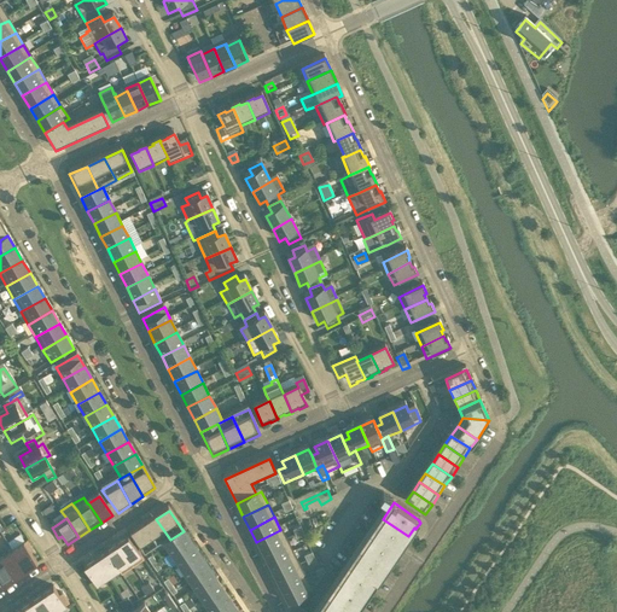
[(163,545),(170,540),(156,519),(144,528),(158,548),(163,546),(163,545)]
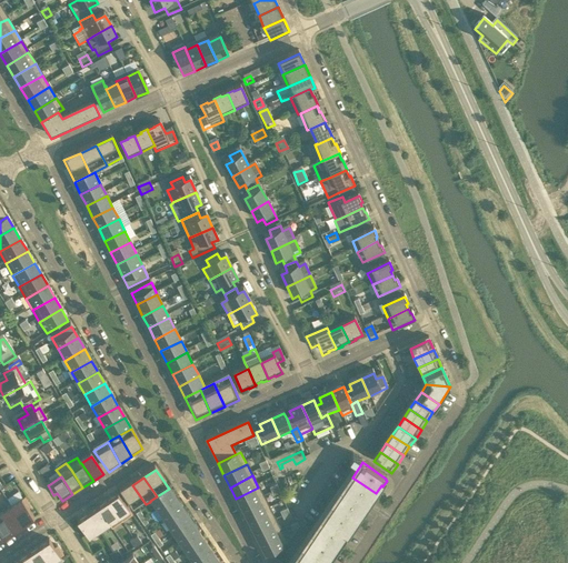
[(352,478),(342,492),(367,508),(371,500),(372,501),(377,494),(376,494),(376,493),(352,478)]
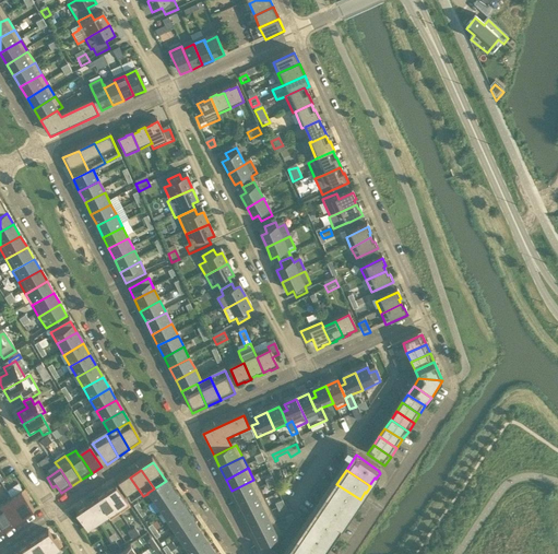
[(131,505),(143,496),(130,478),(118,485),(131,505)]
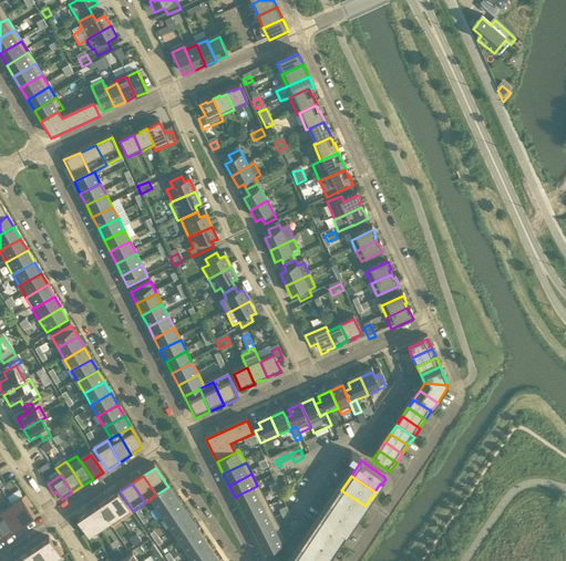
[(235,497),(242,509),(264,498),(257,486),(235,497)]
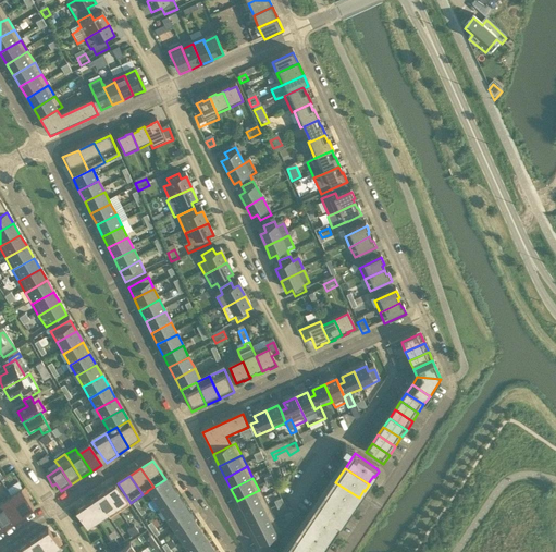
[(147,491),(147,492),(155,502),(172,490),(165,479),(153,487),(147,491)]
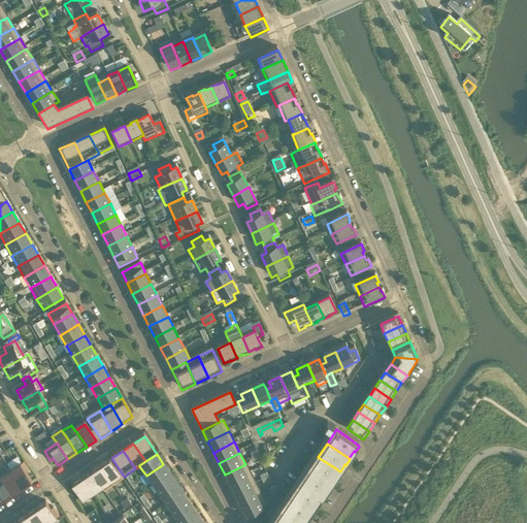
[(339,472),(340,471),(318,457),(308,470),(331,485),(336,478),(337,479),(340,472),(339,472)]
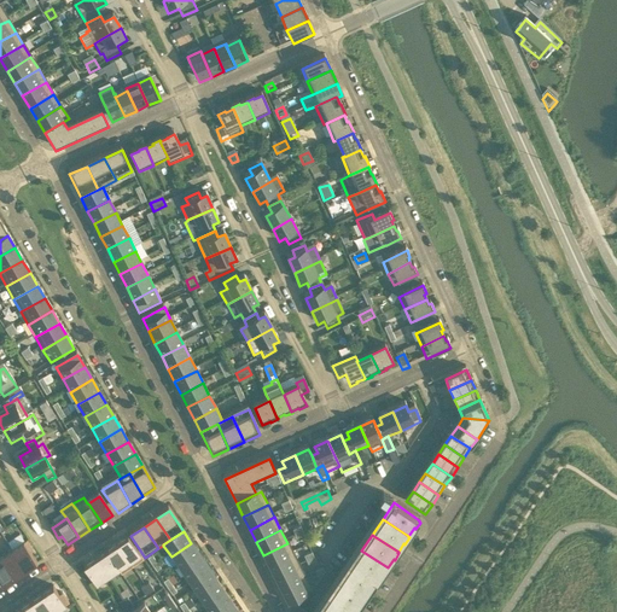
[(21,538),(9,547),(13,554),(27,573),(38,566),(31,557),(34,554),(28,545),(25,546),(21,538)]
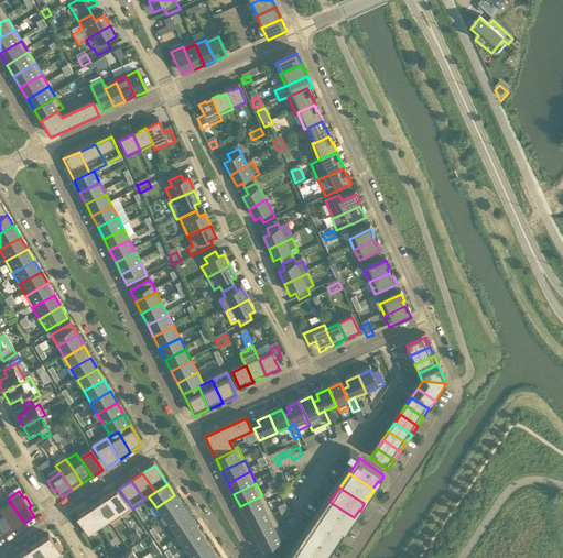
[(118,492),(107,499),(121,521),(132,514),(118,492)]
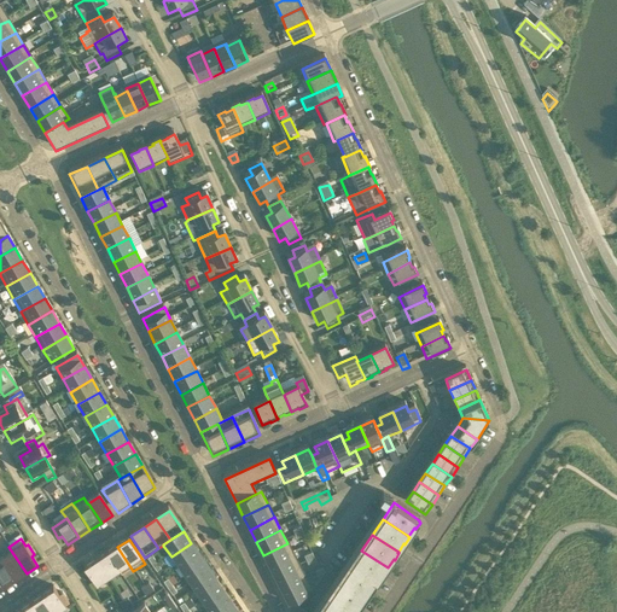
[(172,558),(166,561),(173,572),(179,567),(179,569),(199,555),(191,543),(172,557),(172,558)]
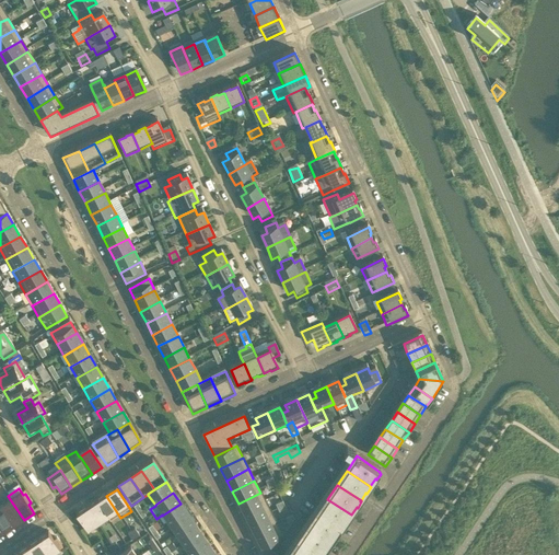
[(239,504),(244,515),(266,504),(260,493),(239,504)]
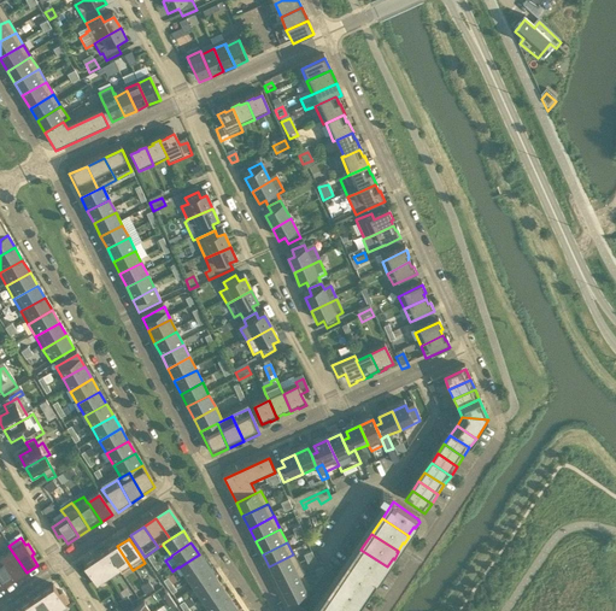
[(133,570),(117,546),(106,553),(119,573),(122,577),(133,570)]
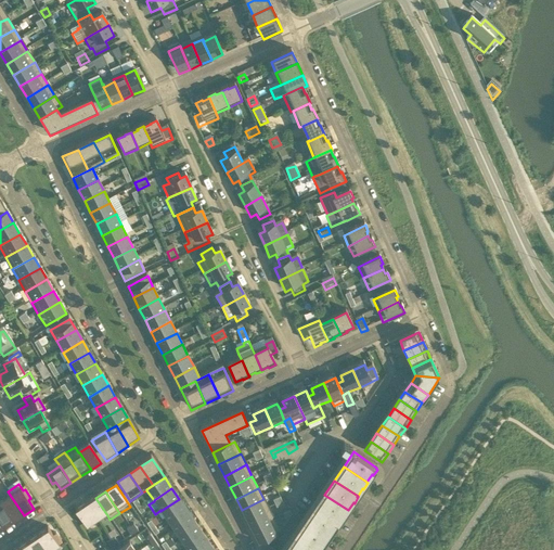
[(324,495),(314,509),(338,524),(344,516),(345,517),(349,511),(348,511),(348,510),(324,495)]
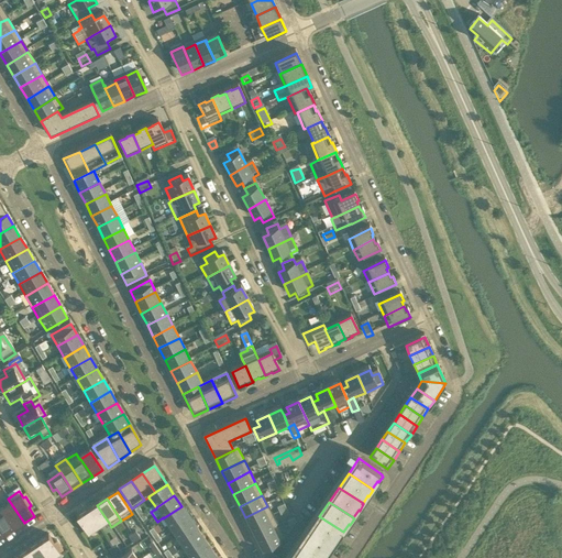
[(24,523),(12,505),(2,512),(14,529),(24,523)]
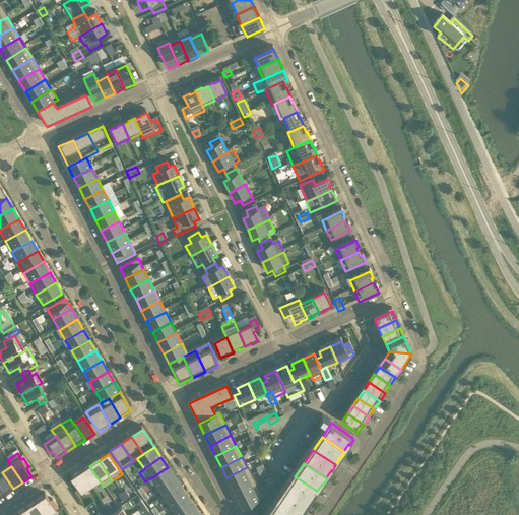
[(89,466),(80,472),(91,489),(101,483),(89,466)]
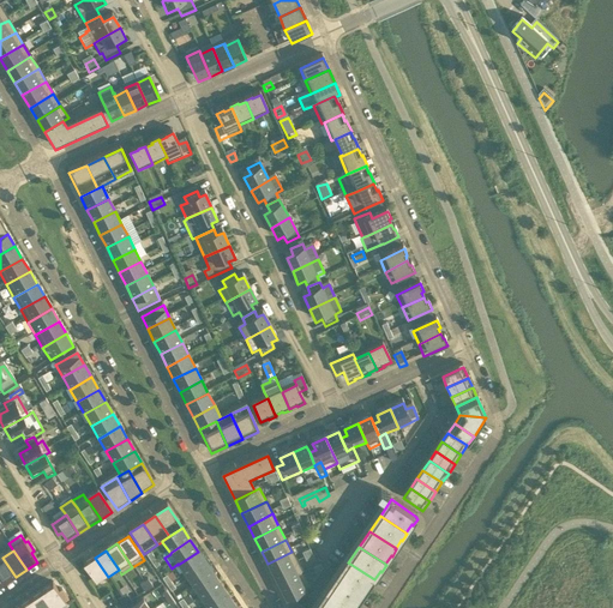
[(178,565),(186,577),(206,564),(198,552),(178,565)]
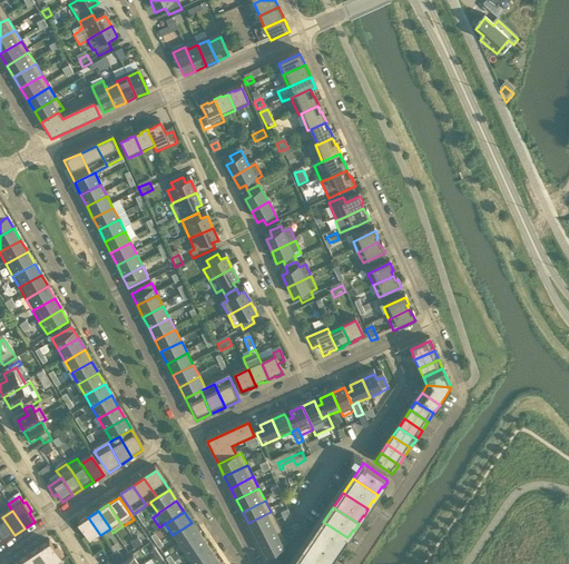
[(248,523),(255,535),(277,524),(271,512),(248,523)]
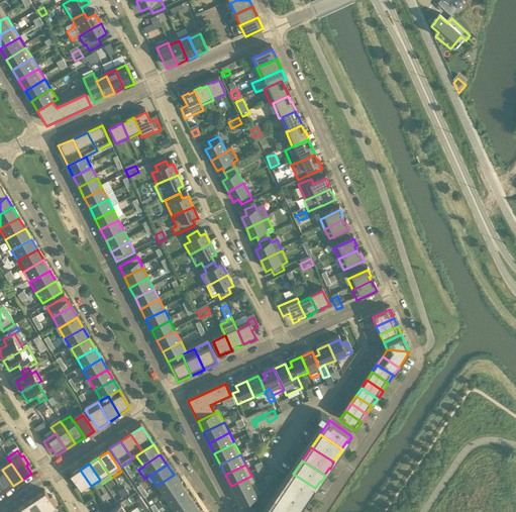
[(0,471),(0,487),(3,492),(13,486),(2,470),(0,471)]
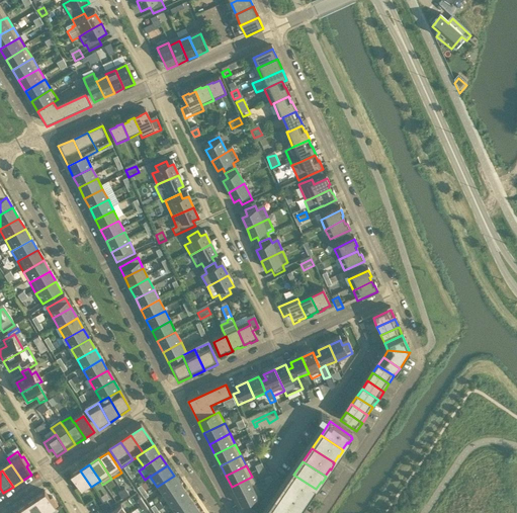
[(91,487),(80,471),(71,478),(82,494),(91,487)]
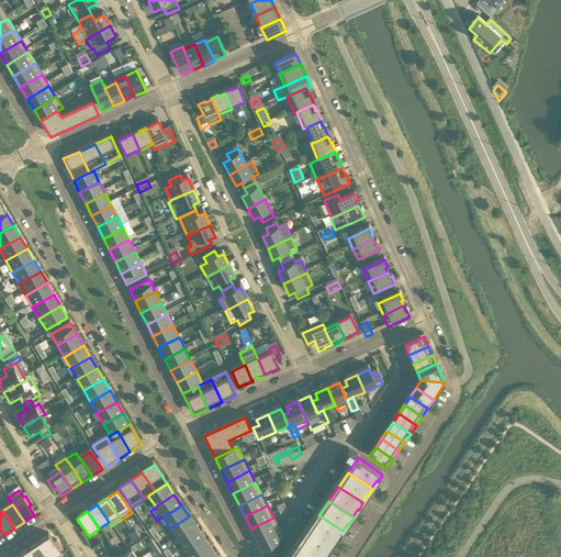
[(343,532),(343,531),(318,515),(310,528),(333,545),(343,532)]
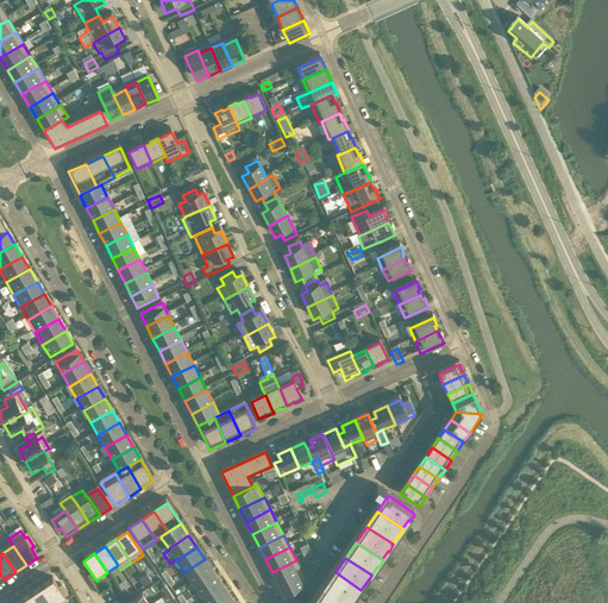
[(185,572),(193,584),(212,570),(205,559),(185,572)]
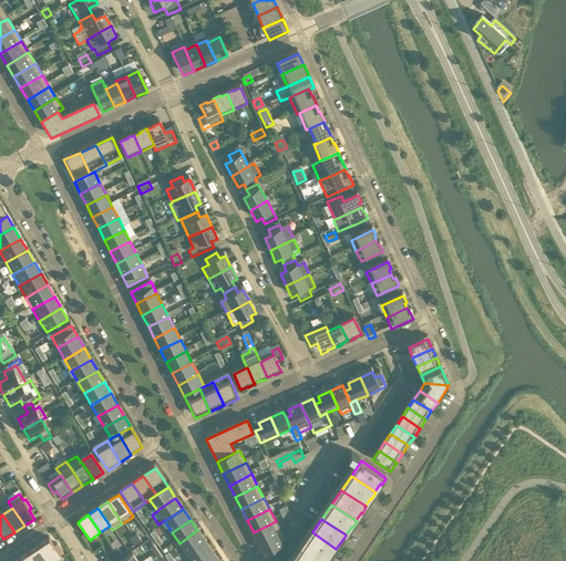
[(254,532),(259,544),(281,532),(276,521),(254,532)]
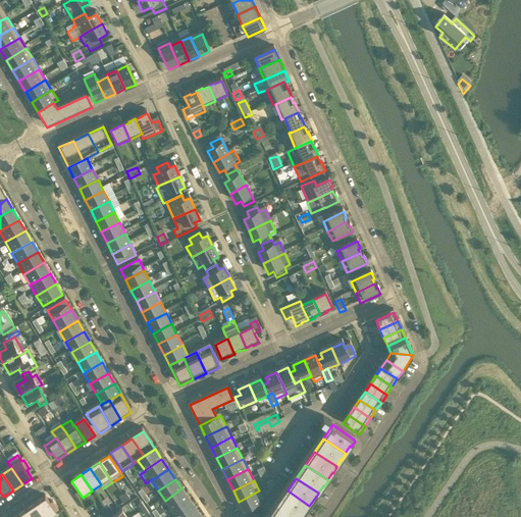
[(165,501),(171,511),(189,499),(181,488),(165,501)]
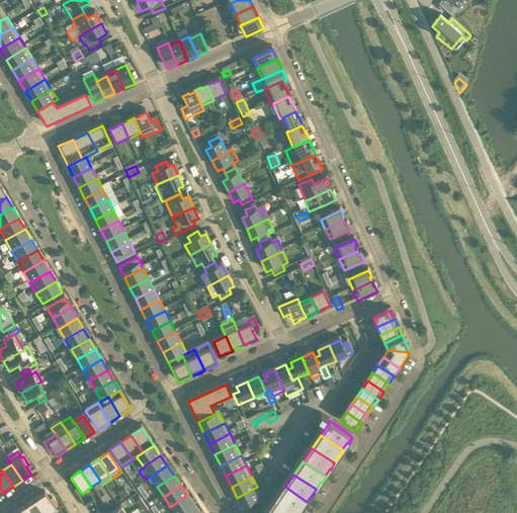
[(257,487),(237,498),(242,508),(263,498),(257,487)]
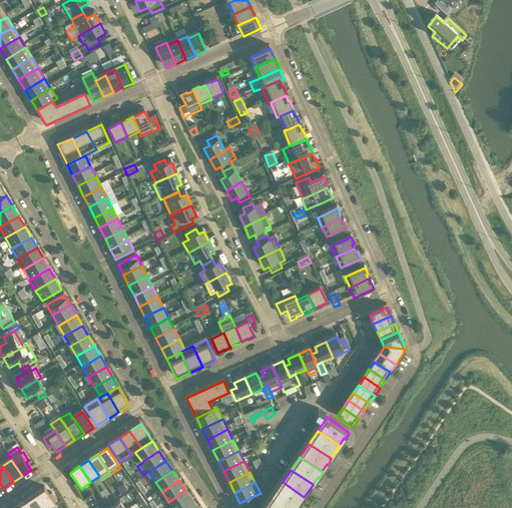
[(283,482),(274,495),(292,507),(298,507),(304,497),(283,482)]
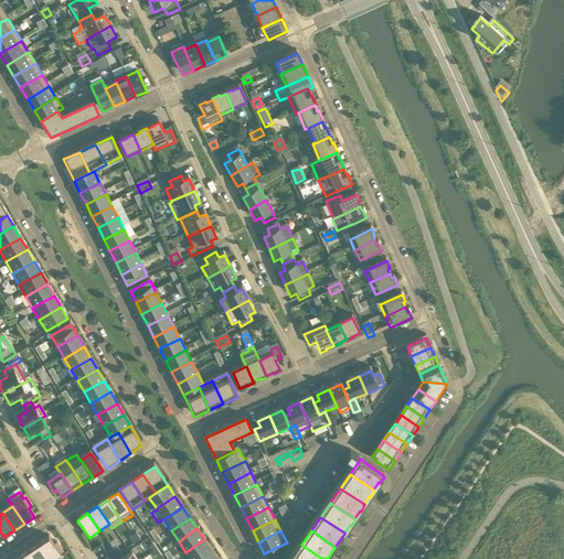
[(61,557),(64,555),(57,546),(55,548),(50,539),(39,546),(48,558),(59,558),(61,557)]
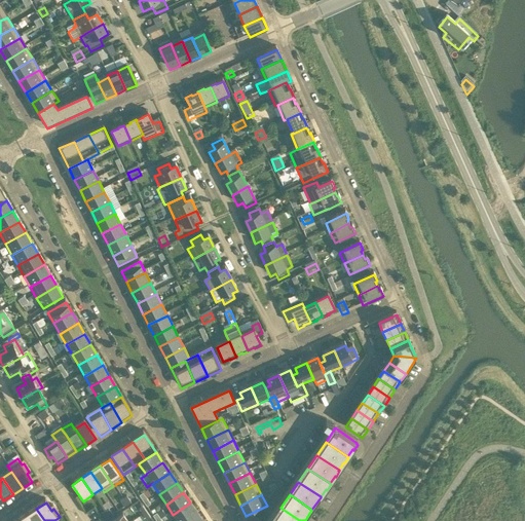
[(173,515),(177,520),(186,520),(197,513),(190,503),(173,515)]
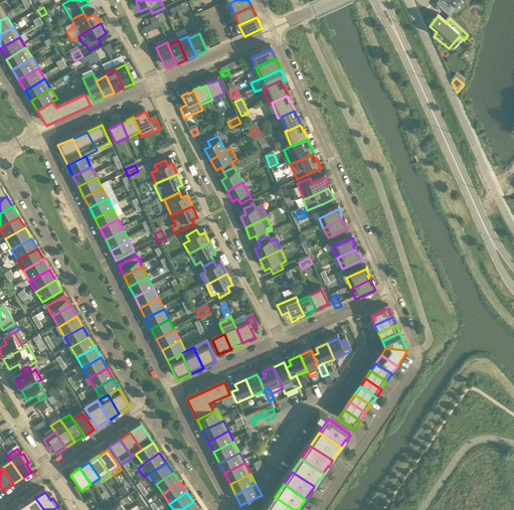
[(293,509),(275,497),(267,509),(293,509)]
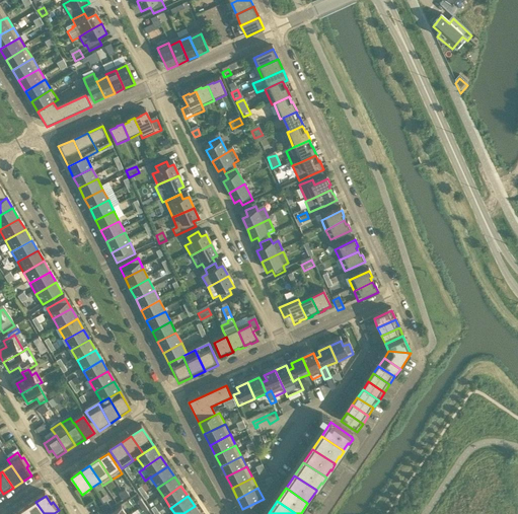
[(35,502),(26,508),(29,513),(44,513),(35,502)]
